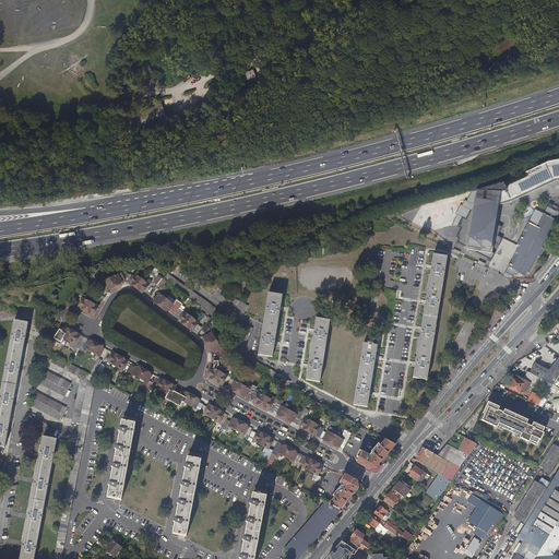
[(256,70),(234,78),(237,87),(259,80),(256,70)]
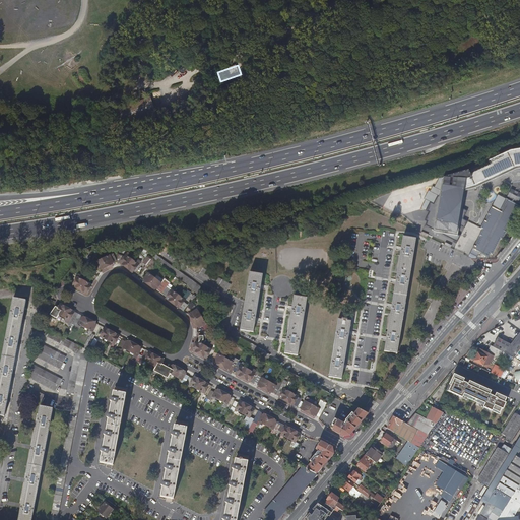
[(210,74),(192,81),(195,89),(213,82),(210,74)]
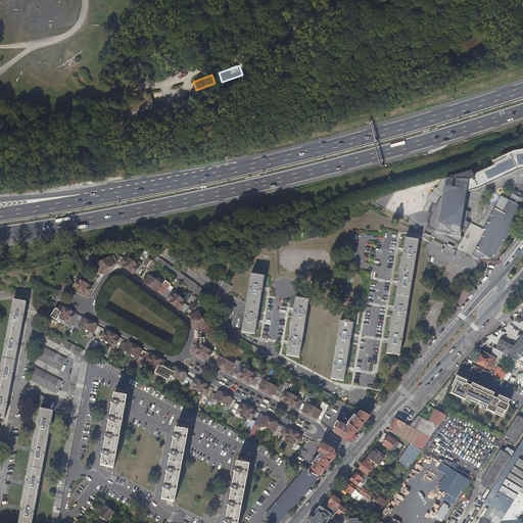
[(445,180),(436,233),(461,237),(468,191),(480,188),(520,170),(522,169),(522,150),(516,151),(473,172),(445,180)]
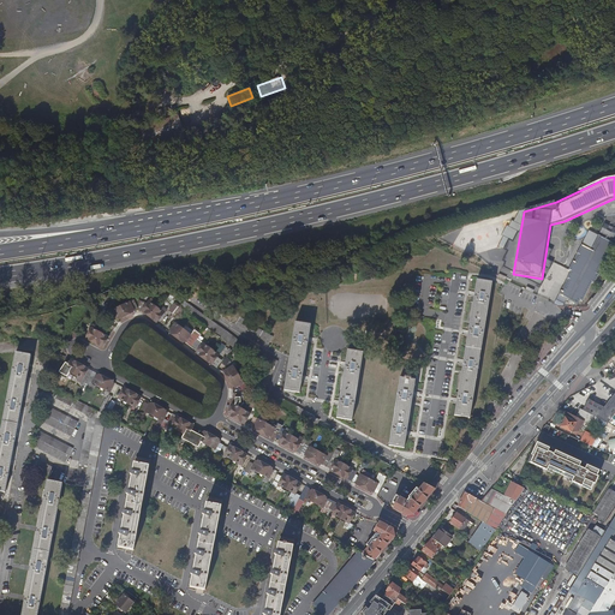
[(601,232),(614,238),(614,226),(605,222),(601,232)]
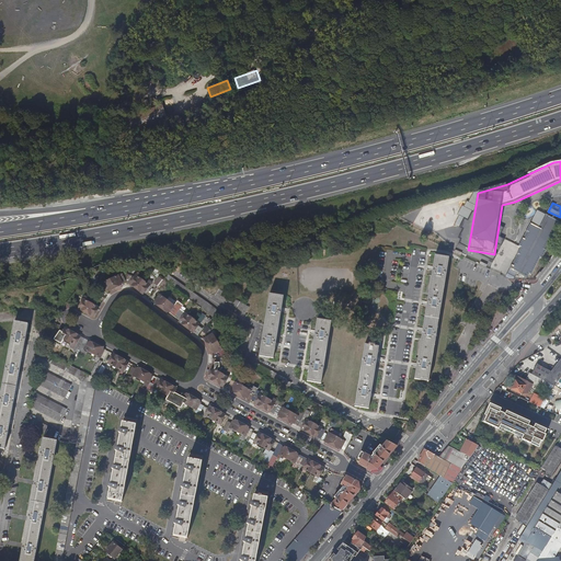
[(541,228),(537,226),(514,271),(527,277),(530,273),(531,274),(540,256),(542,259),(554,235),(557,237),(560,227),(560,221),(548,216),(541,228)]
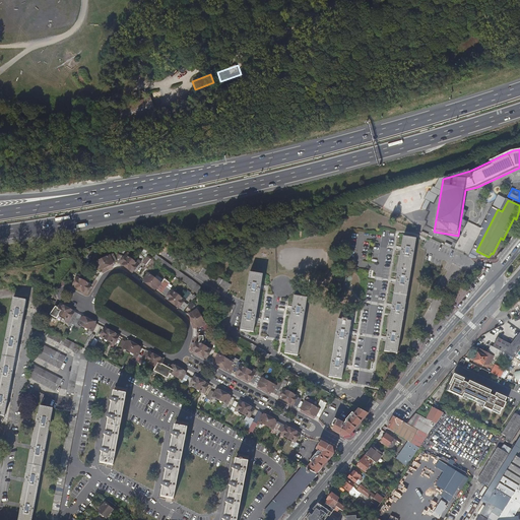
[(476,251),(498,209),(491,206),(486,214),(489,215),(485,220),(483,219),(479,228),(481,229),(478,235),(480,236),(475,246),(473,245),(471,249),(476,251)]
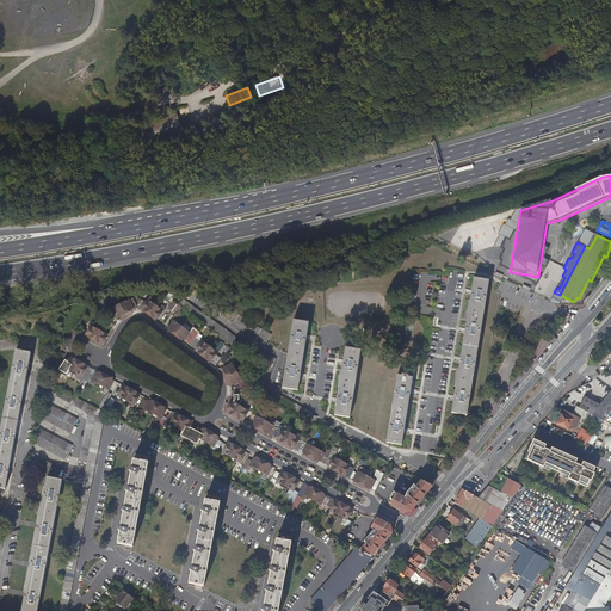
[(474,277),(451,413),(467,415),(489,279),(474,277)]
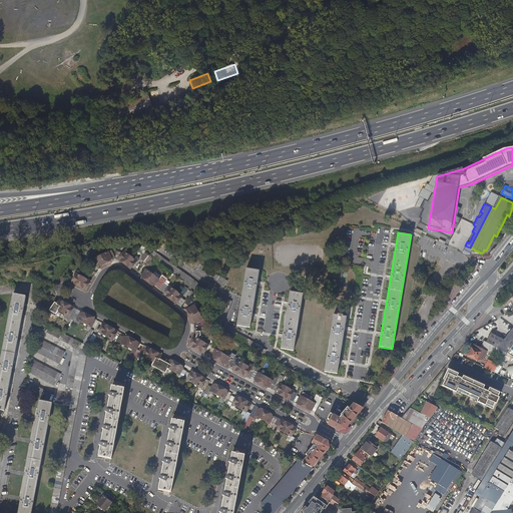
[(99,267),(111,261),(110,260),(112,259),(112,260),(115,258),(111,250),(95,259),(93,260),(97,267),(98,266),(99,267)]
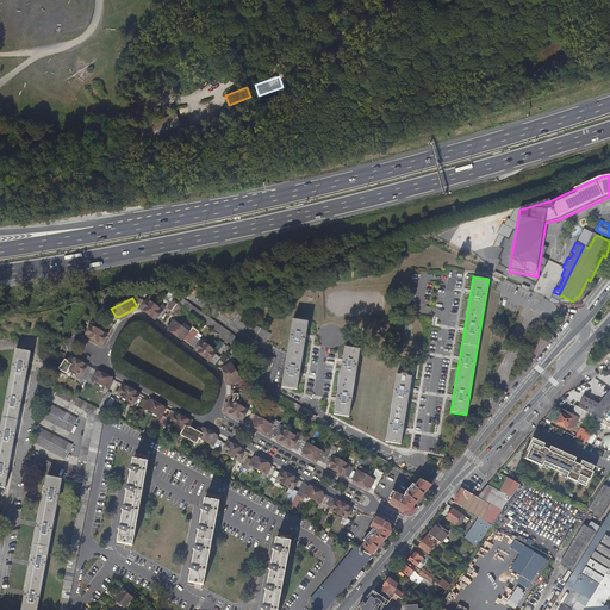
[(141,307),(156,321),(163,311),(155,305),(148,299),(145,302),(142,299),(137,306),(141,307)]
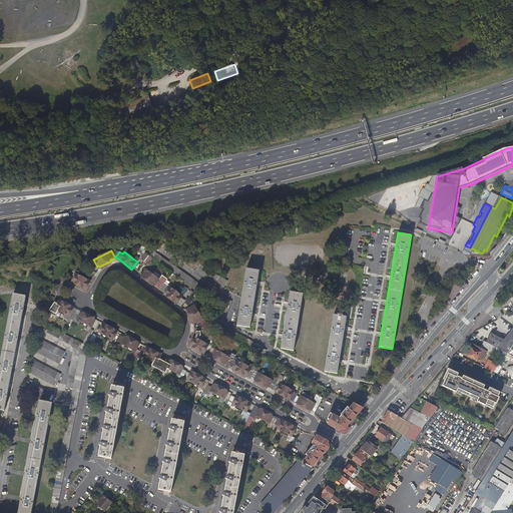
[(130,257),(137,262),(140,258),(133,252),(130,257)]
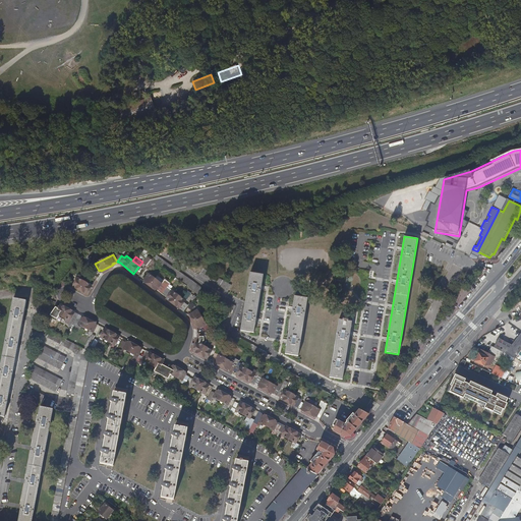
[(152,261),(148,257),(140,267),(145,270),(152,261)]
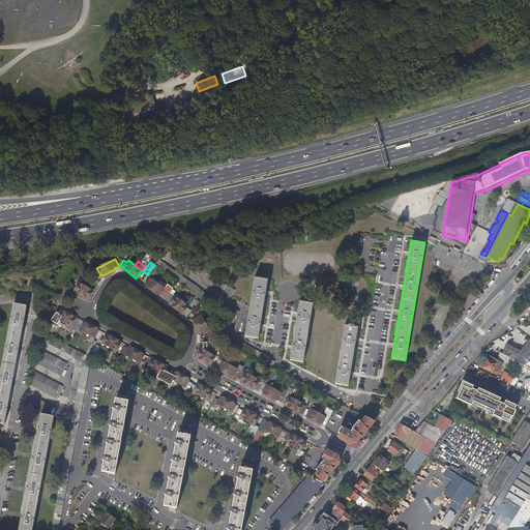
[(96,268),(98,267),(96,265),(92,267),(97,276),(100,275),(96,268)]
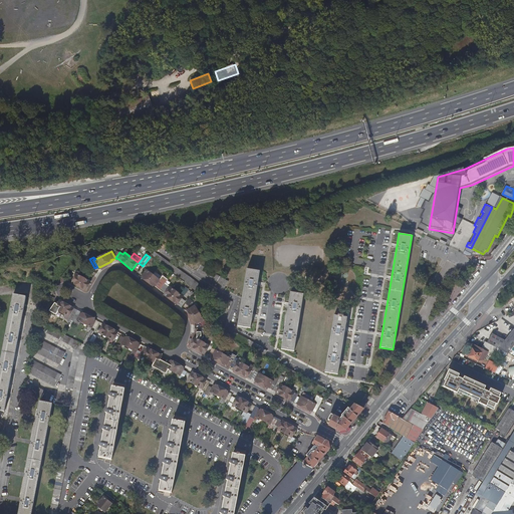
[(155,261),(150,257),(143,267),(147,270),(155,261)]
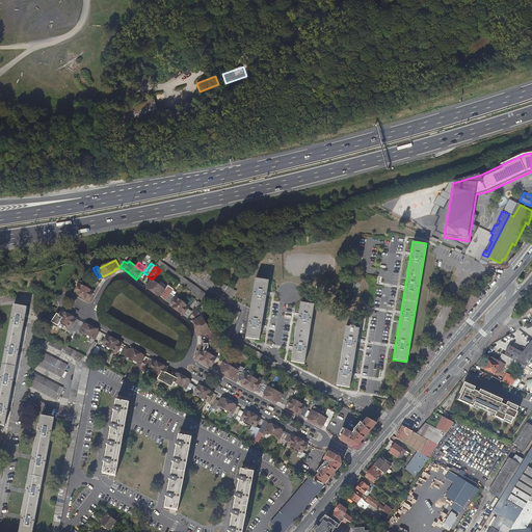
[(208,274),(204,281),(232,298),(236,292),(208,274)]
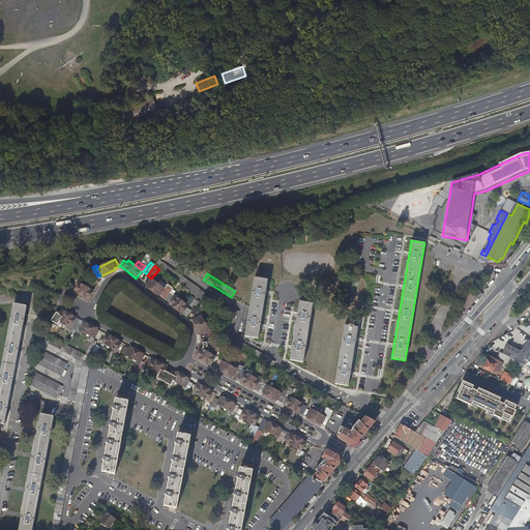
[(178,274),(175,280),(202,299),(206,294),(178,274)]
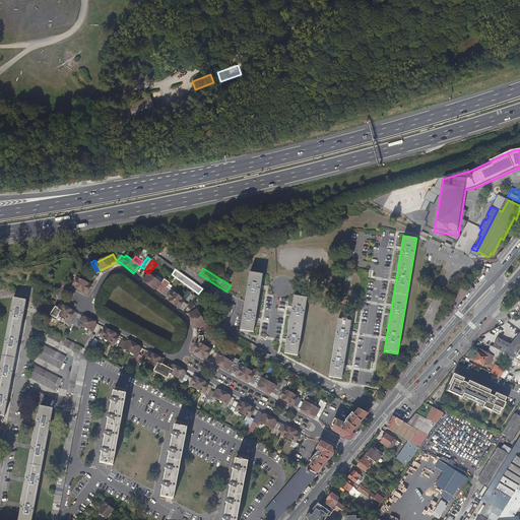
[(248,272),(239,330),(253,332),(261,274),(248,272)]
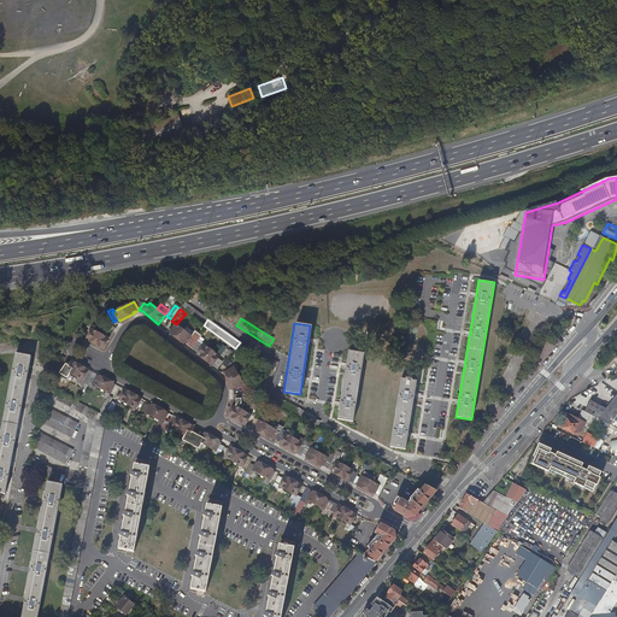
[(176,324),(170,331),(172,333),(171,334),(183,344),(184,342),(192,348),(193,347),(199,340),(201,335),(195,330),(191,335),(176,324)]
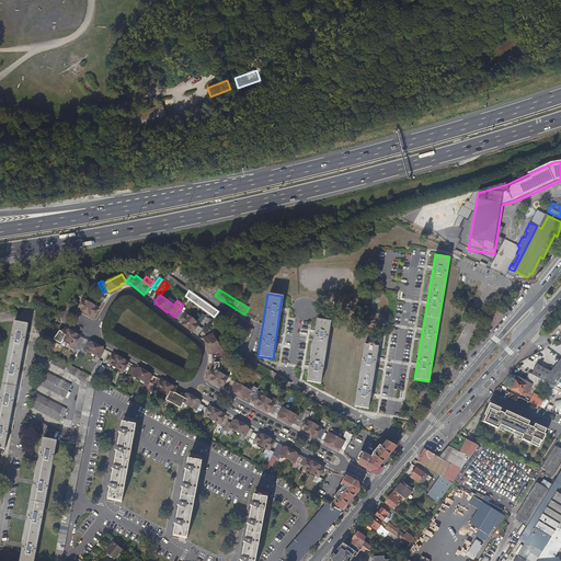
[(94,317),(100,308),(87,301),(88,298),(84,296),(82,299),(83,300),(82,301),(79,299),(76,307),(78,309),(94,317)]
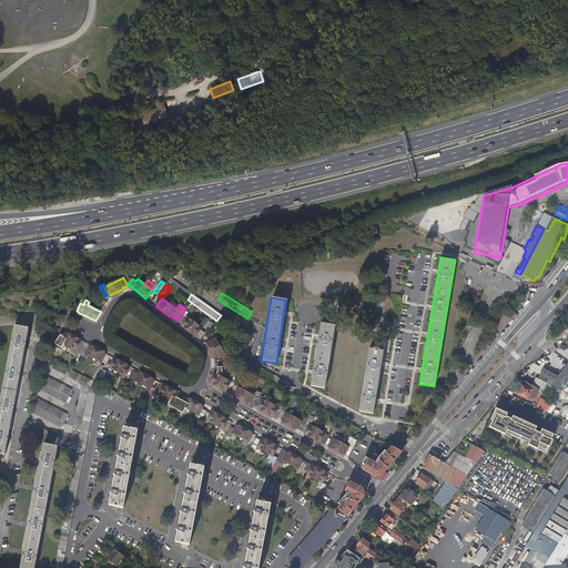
[(189,316),(183,313),(178,320),(183,324),(188,317),(189,316)]
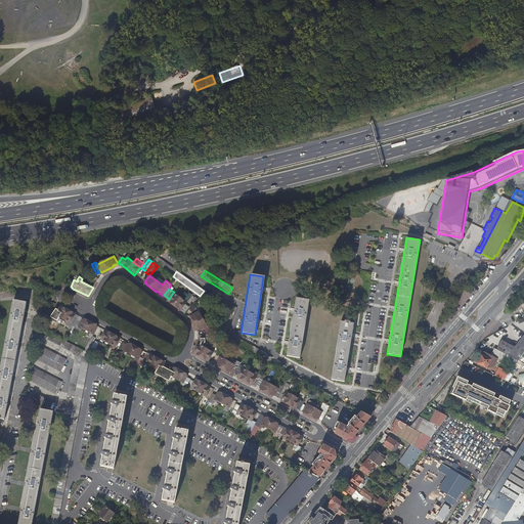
[(201,296),(226,310),(229,305),(204,291),(201,296)]
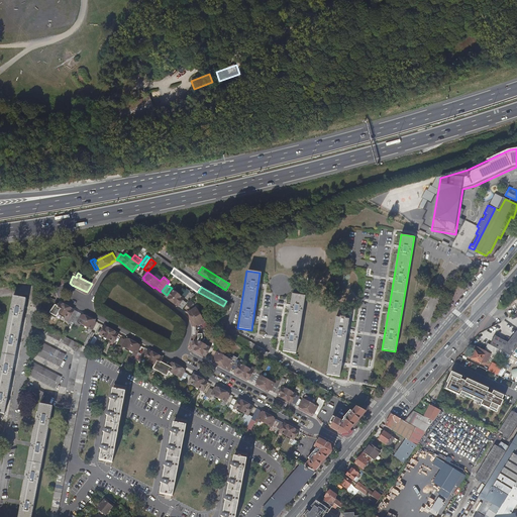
[(167,295),(165,297),(178,306),(184,299),(171,289),(167,295)]
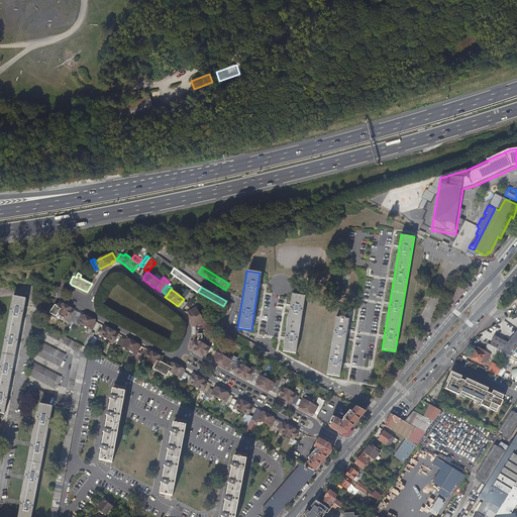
[(187,289),(182,296),(185,298),(190,292),(187,289)]
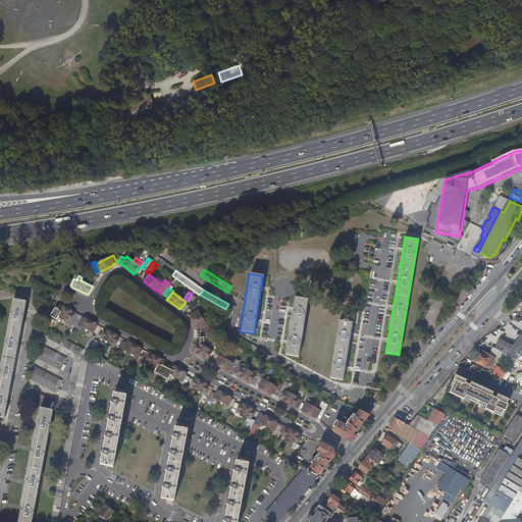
[(295,297),(285,355),(299,357),(308,299),(295,297)]
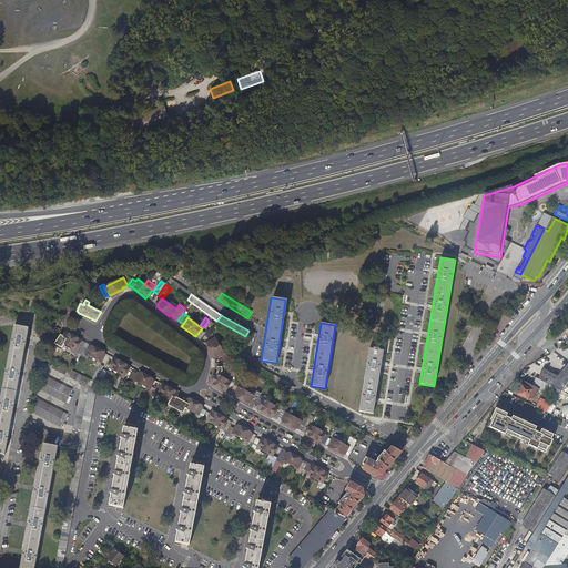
[(16,325),(0,406),(0,453),(6,455),(9,437),(14,409),(21,374),(27,346),(30,328),(16,325)]
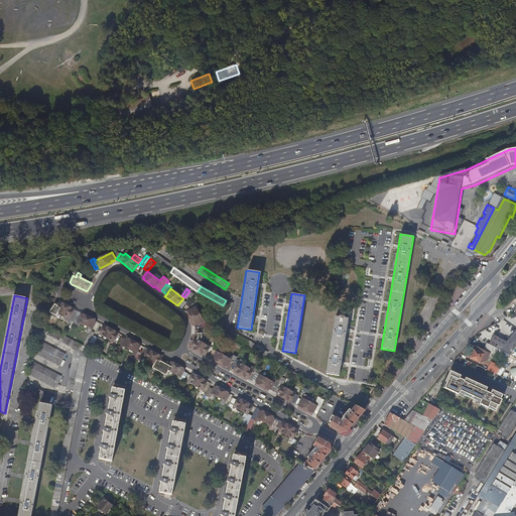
[(79,311),(59,301),(55,310),(67,316),(70,318),(71,316),(75,318),(73,321),(79,325),(81,323),(92,330),(96,323),(95,321),(95,320),(84,314),(83,315),(82,314),(81,315),(78,313),(79,311)]
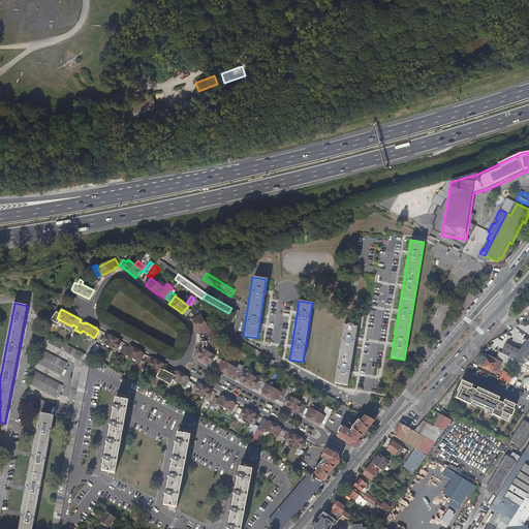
[(194,320),(193,321),(199,333),(201,332),(203,334),(209,330),(200,315),(193,319),(194,320)]
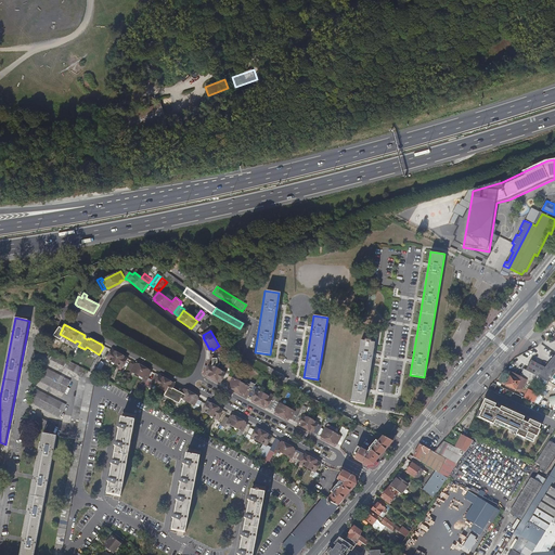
[(361,341),(351,402),(365,405),(375,344),(371,343),(371,340),(365,339),(365,341),(361,341)]
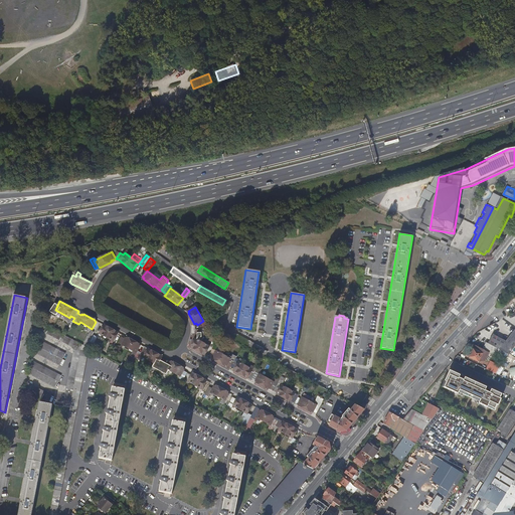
[(63,406),(69,407),(80,345),(39,322),(36,329),(71,347),(73,350),(63,406)]
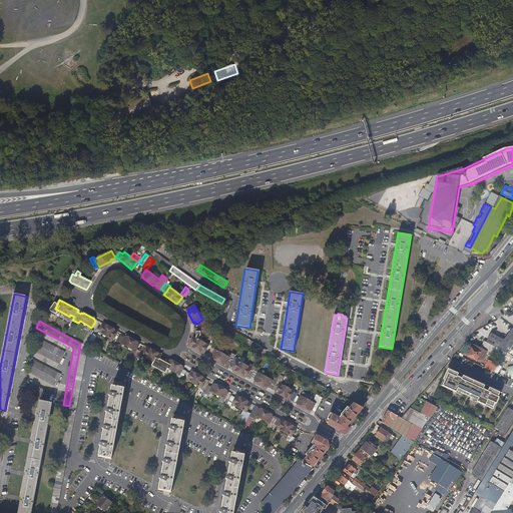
[(118,332),(104,324),(99,333),(113,341),(118,332)]
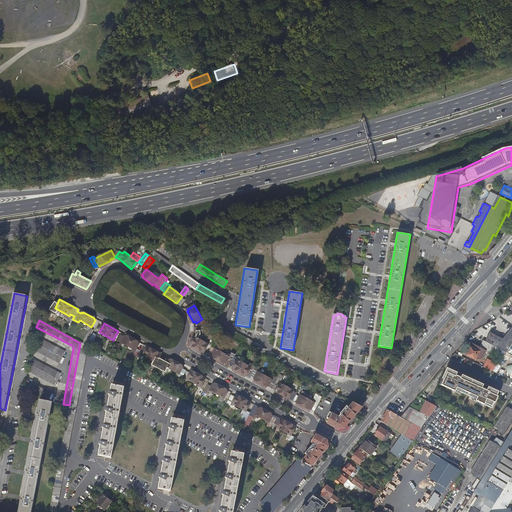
[(505,353),(511,343),(511,341),(511,326),(503,339),(498,348),(505,353)]
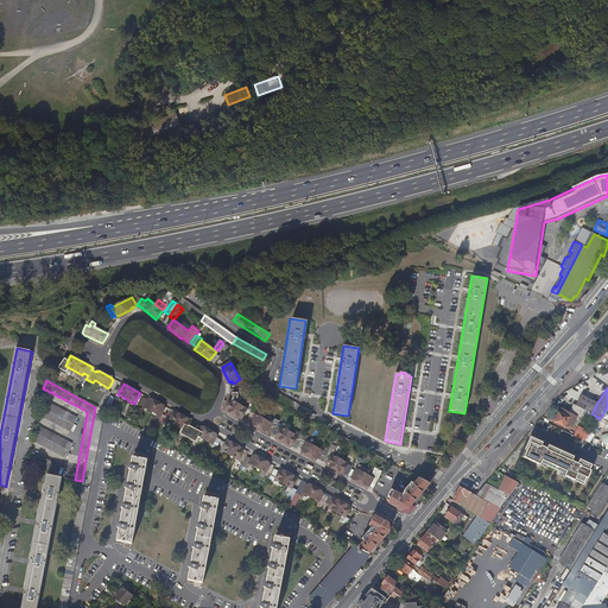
[(108,390),(100,406),(103,409),(113,392),(108,390)]
